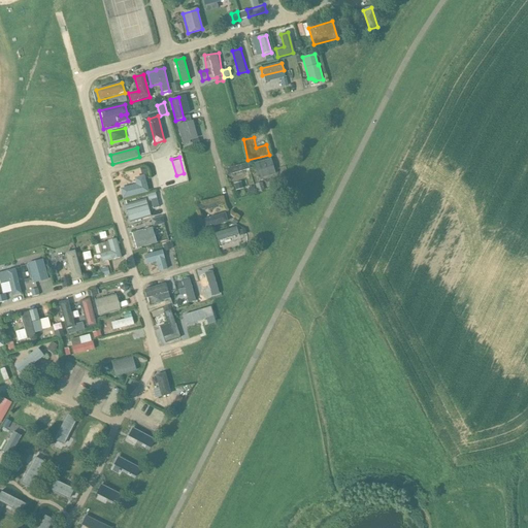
[(245,163),(227,168),(229,176),(248,171),(245,163)]
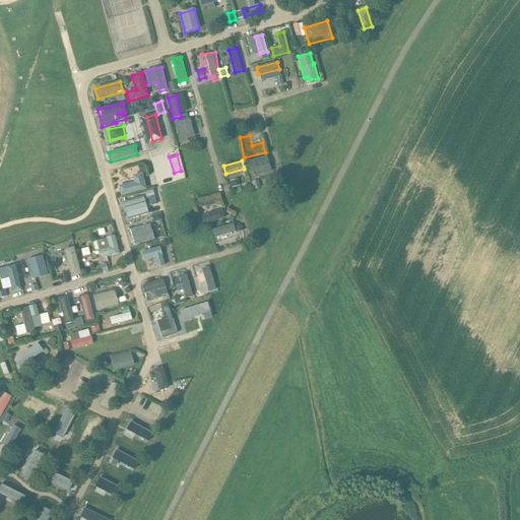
[(134,183),(118,187),(120,196),(146,190),(142,174),(132,176),(134,183)]
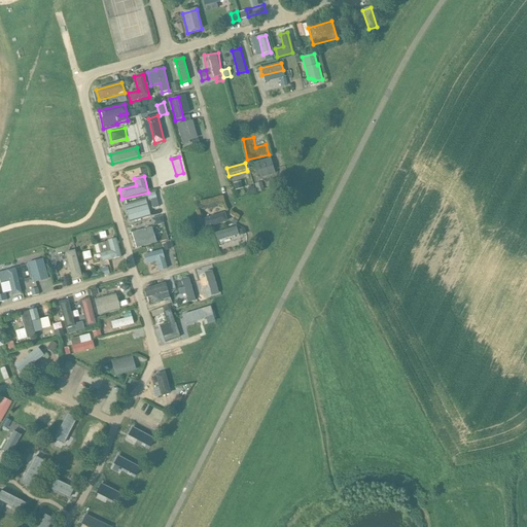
[(240,181),(234,183),(236,189),(242,188),(240,181)]
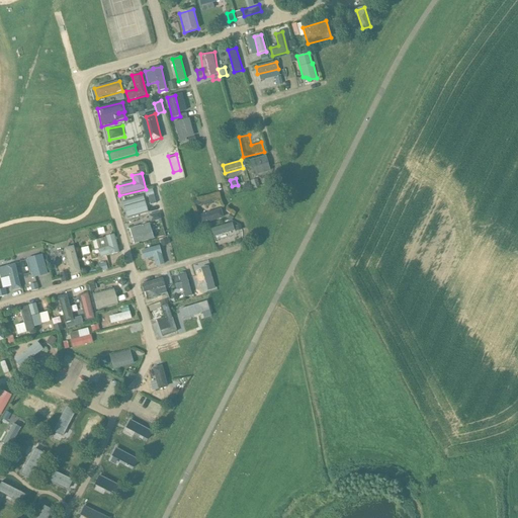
[(257,179),(251,181),(253,188),(259,186),(257,179)]
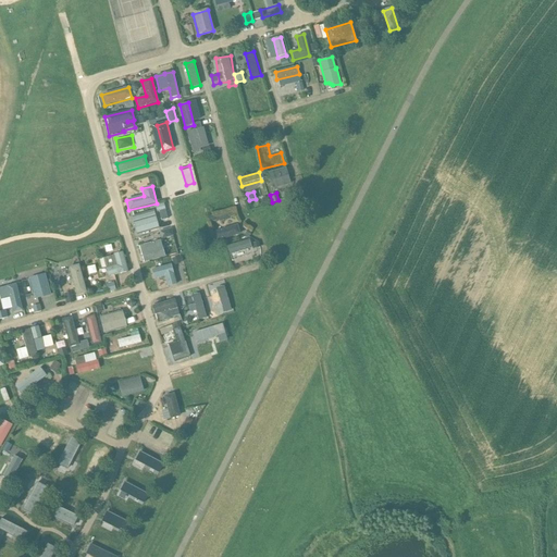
[(231,210),(210,217),(213,231),(235,224),(231,210)]
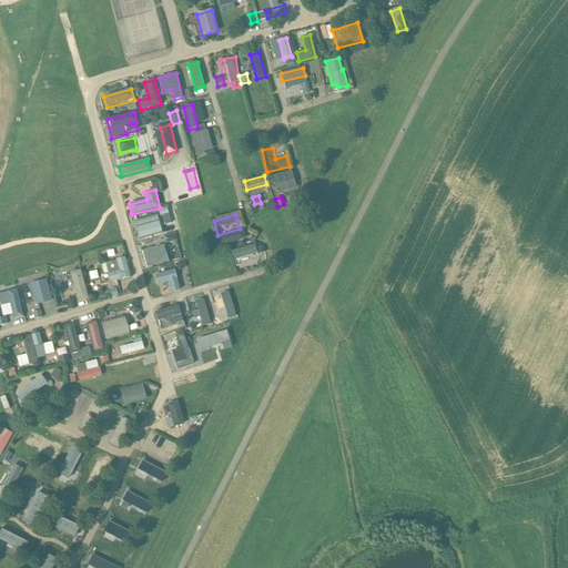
[(158,220),(135,226),(140,241),(162,234),(158,220)]
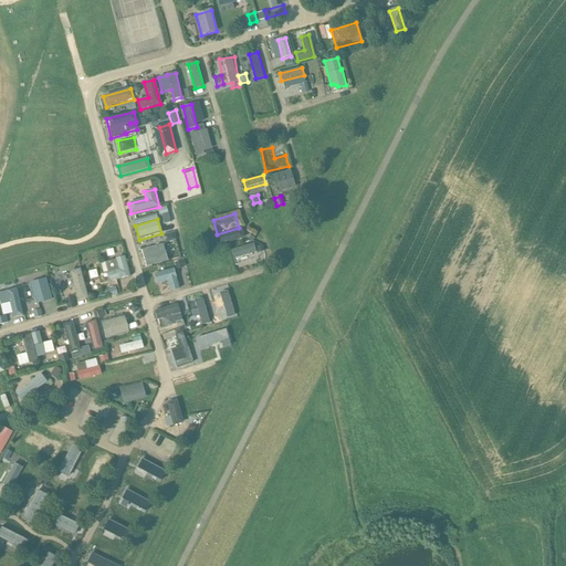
[(219,244),(244,239),(242,229),(217,234),(219,244)]
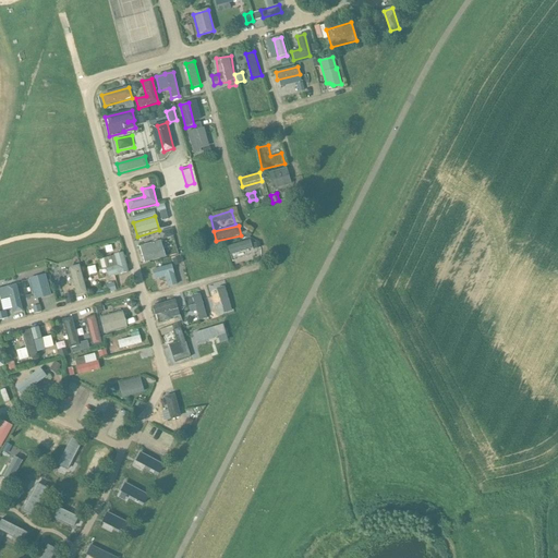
[(171,229),(159,232),(161,240),(173,237),(171,229)]
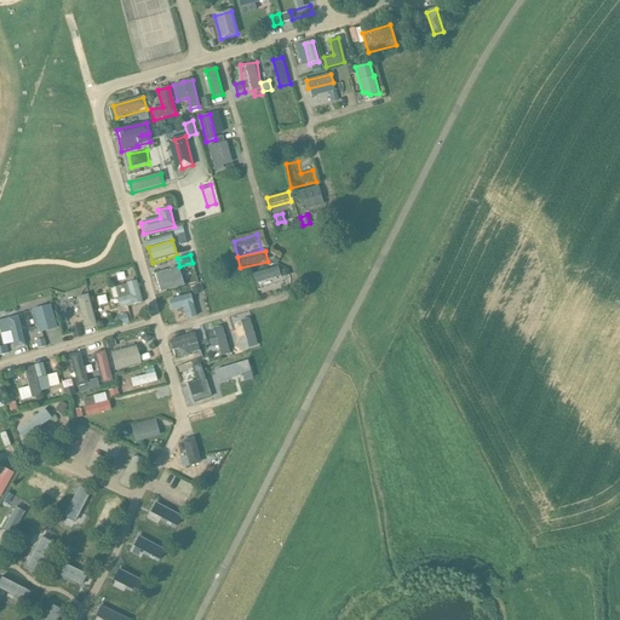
[(178,268),(160,273),(165,291),(184,286),(178,268)]
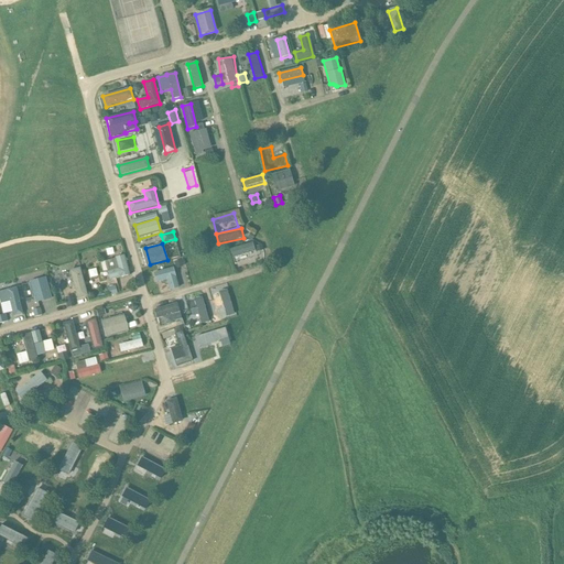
[(117,268),(107,271),(109,281),(130,275),(125,256),(115,258),(117,268)]
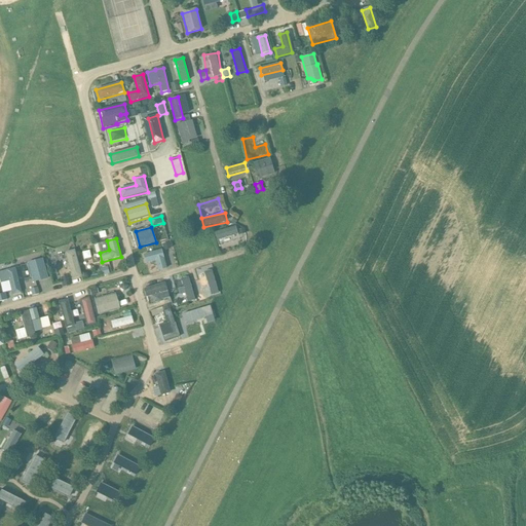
[(74,250),(65,253),(72,279),(81,276),(74,250)]
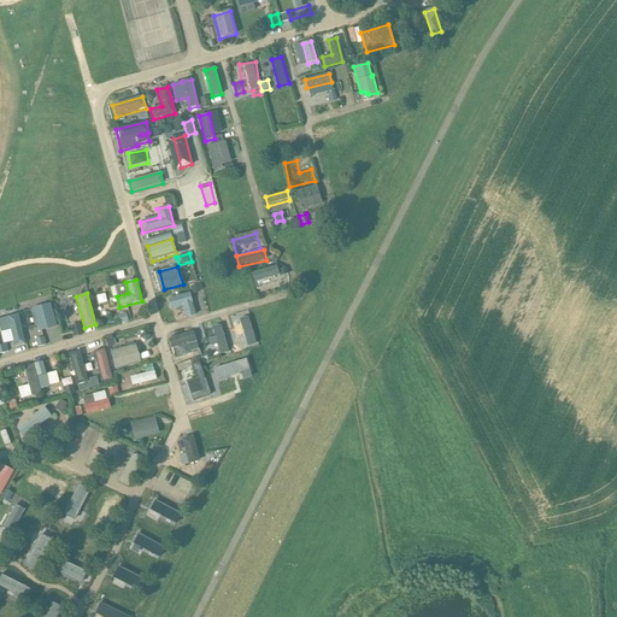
[(195,316),(188,293),(168,299),(171,310),(182,306),(186,318),(195,316)]
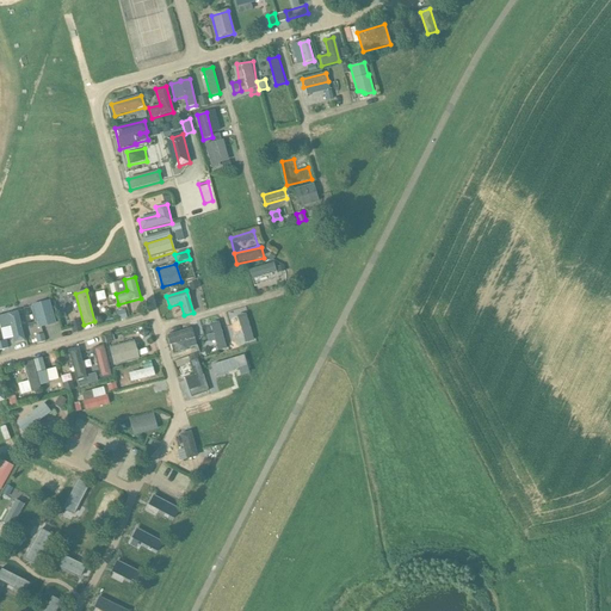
[(49,301),(32,306),(38,327),(55,322),(49,301)]
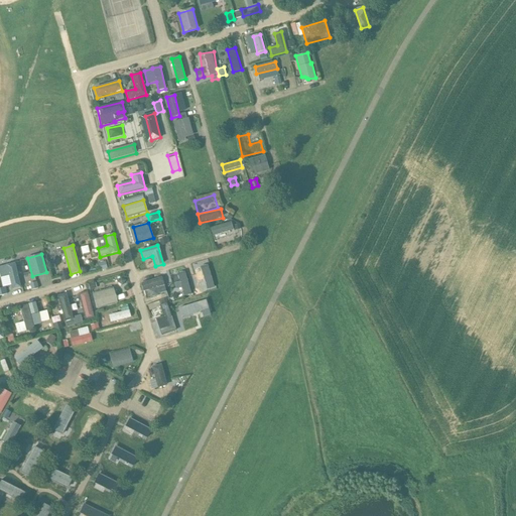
[(20,286),(15,262),(6,264),(6,265),(0,266),(0,274),(0,276),(9,274),(12,288),(20,286)]
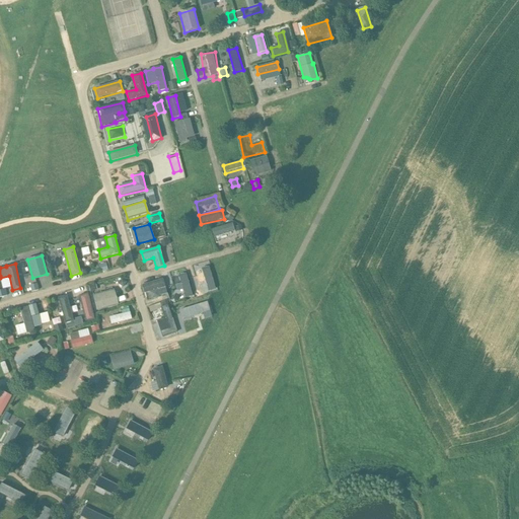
[(209,267),(202,269),(208,291),(215,289),(209,267)]
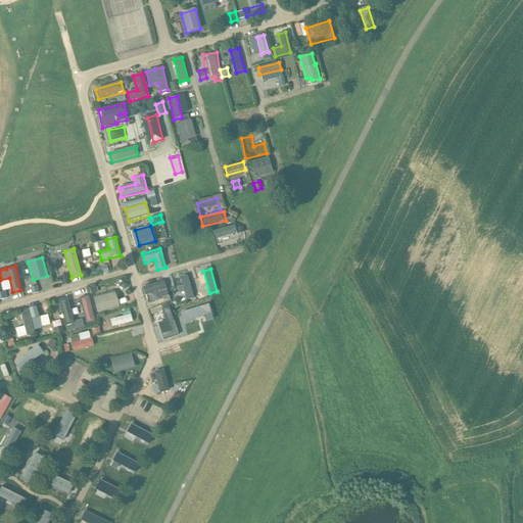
[(66,274),(60,276),(63,285),(69,284),(66,274)]
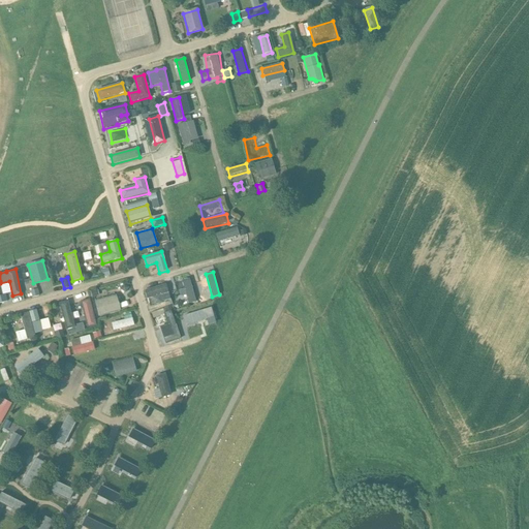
[(189,279),(182,281),(189,304),(196,302),(189,279)]
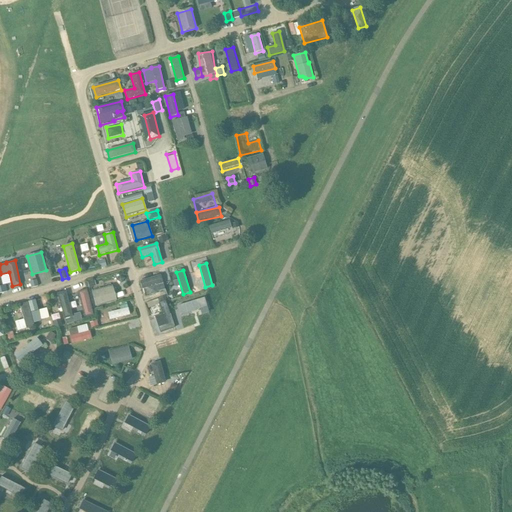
[(160,276),(140,281),(142,290),(155,286),(157,292),(165,290),(160,276)]
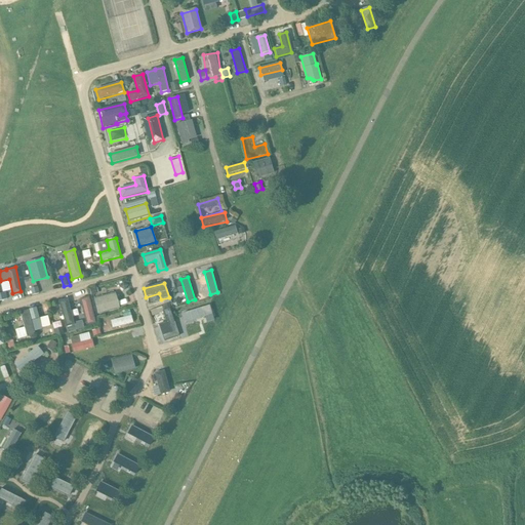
[(37,287),(30,289),(32,295),(39,293),(37,287)]
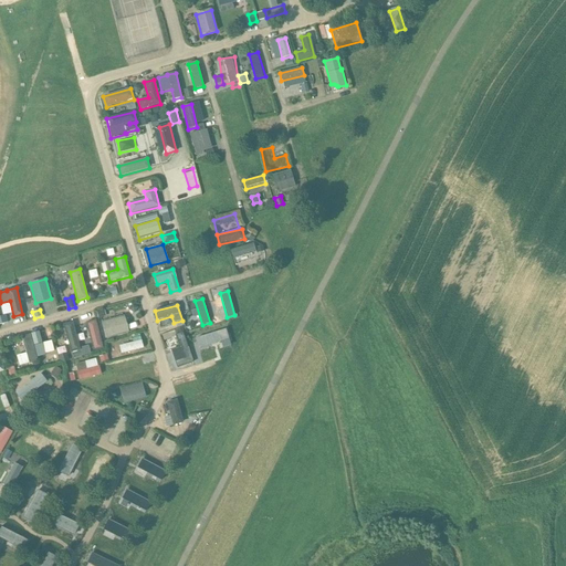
[(104,310),(96,312),(98,318),(106,316),(104,310)]
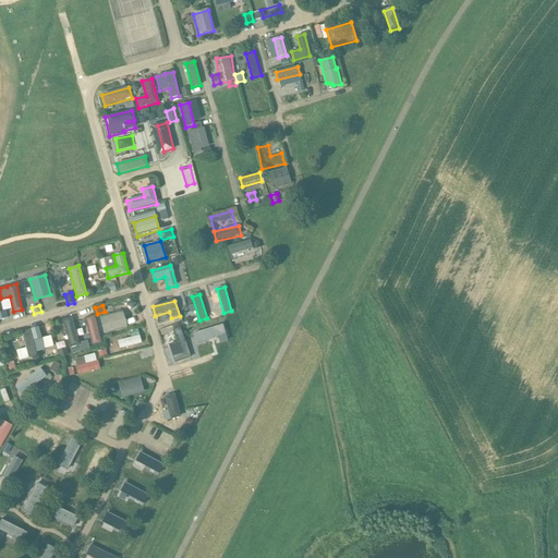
[(125,328),(121,311),(99,316),(105,335),(125,328)]
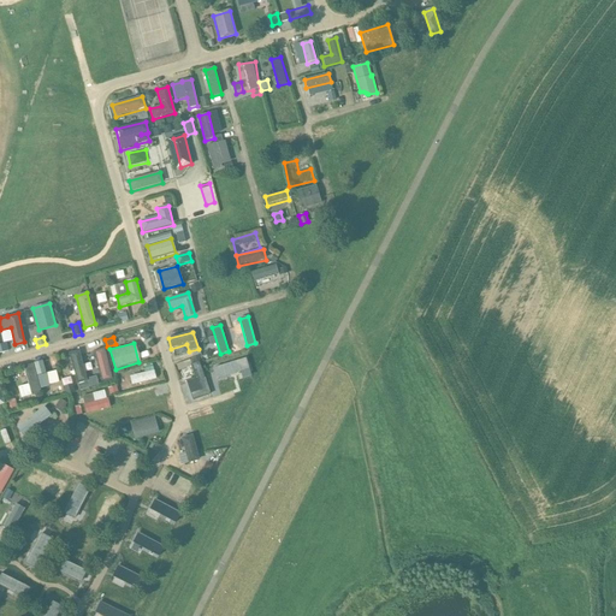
[(111,377),(102,347),(93,349),(101,379),(111,377)]
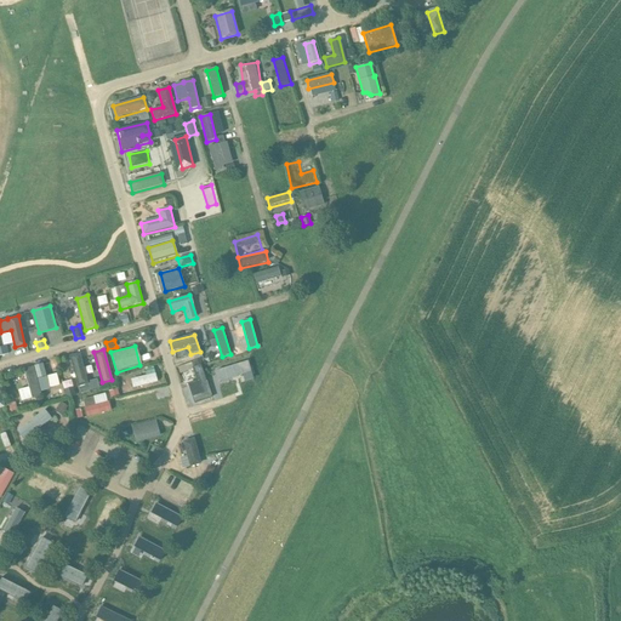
[(87,382),(80,352),(69,354),(78,385),(87,382)]
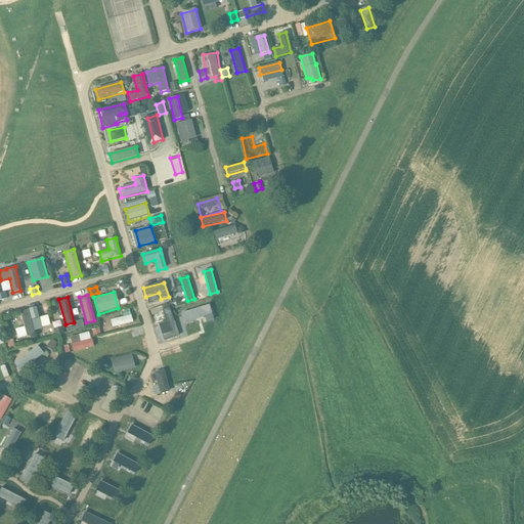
[(209,305),(182,313),(185,322),(212,315),(209,305)]
